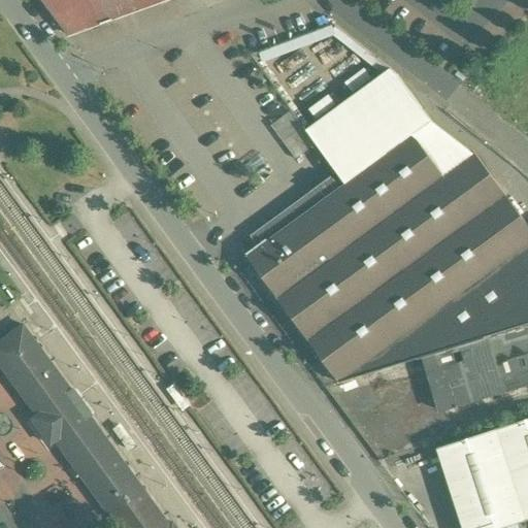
[(41,0),(66,33),(159,0),(41,0)]
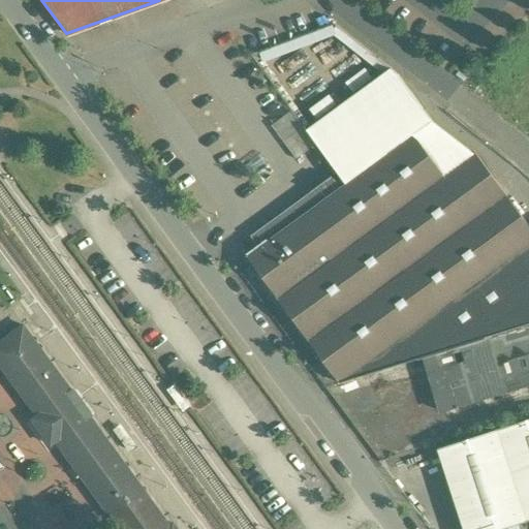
[(392,69),(308,130),(347,183),(413,135),(444,177),(474,154),(432,122),(398,75),(392,69)]
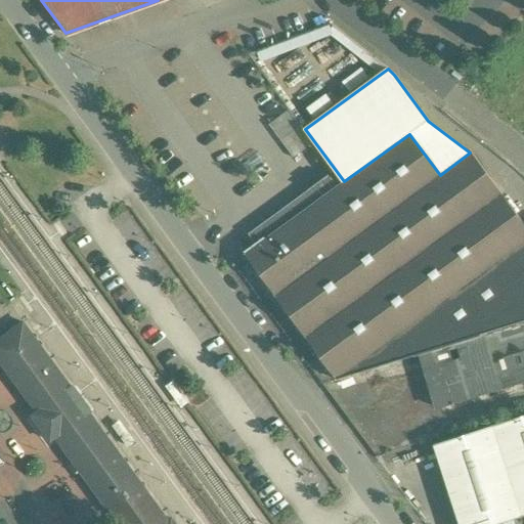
[(344,181),(337,186),(330,176),(310,190),(317,201),(245,254),(338,380),(423,354),(423,353),(523,321),(523,224),(471,151),(470,153),(440,175),(409,134),(344,181)]
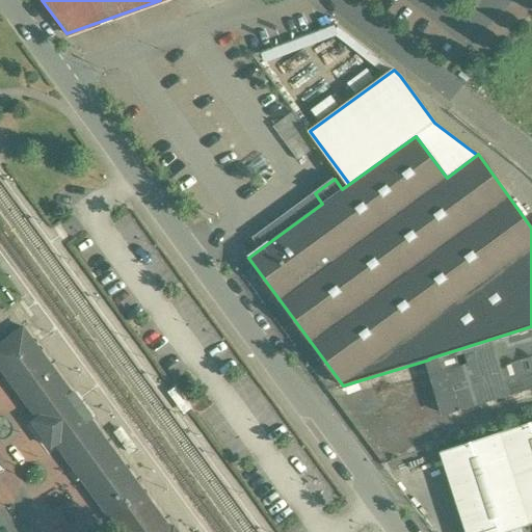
[(531,326),(429,358),(429,360),(448,415),(531,388),(531,326)]
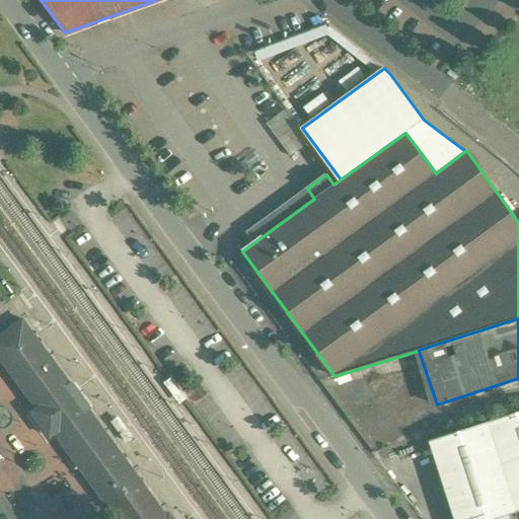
[(90,408),(72,383),(71,384),(23,319),(0,337),(0,358),(38,409),(32,412),(42,425),(51,437),(56,434),(118,518),(173,518),(170,514),(167,516),(89,409),(90,408)]
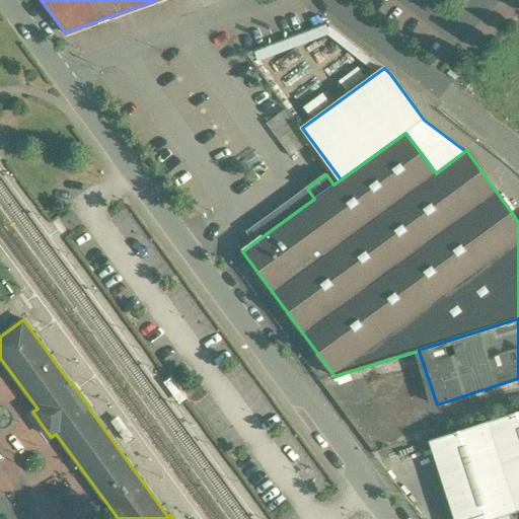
[(518,412),(431,441),(456,518),(495,518),(518,511),(518,412)]
